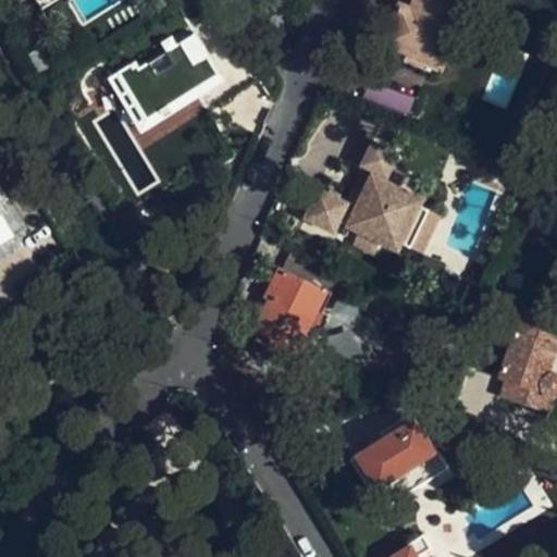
[(400,0),(385,39),(420,53),(435,59),(450,23),(459,26),(469,0),(400,0)]
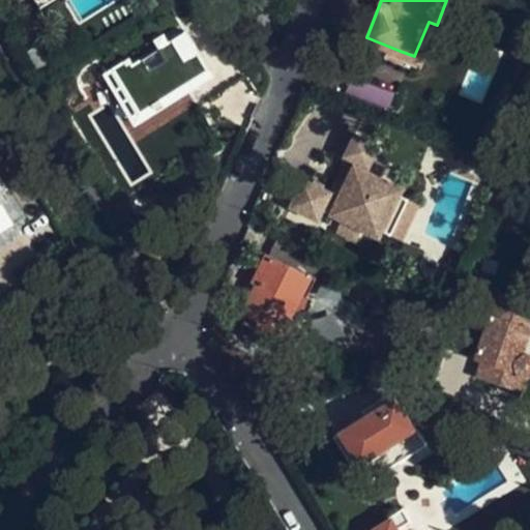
[(190,46),(129,83),(153,120),(195,93),(198,98),(216,87),(190,46)]
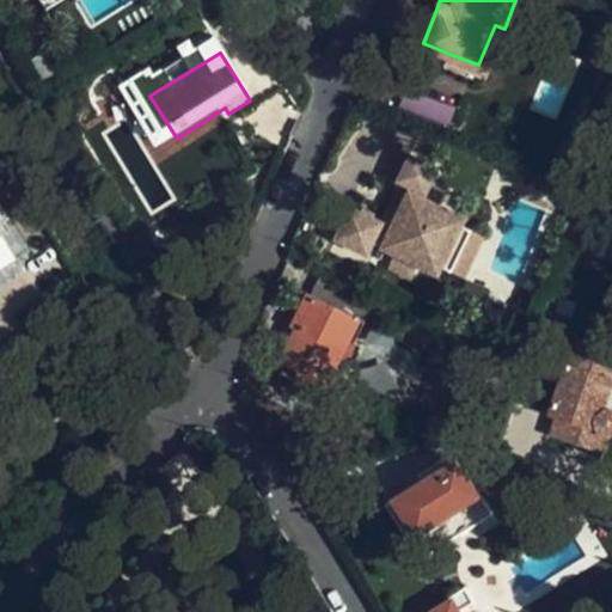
[(442,267),(461,226),(465,220),(446,210),(445,212),(439,209),(446,194),(430,185),(438,171),(409,157),(396,183),(402,185),(412,190),(395,226),(385,221),(383,225),(372,220),(374,215),(362,209),(360,214),(350,209),(336,240),(367,256),(374,242),(396,252),(389,267),(412,279),(420,263),(439,273),(442,267)]
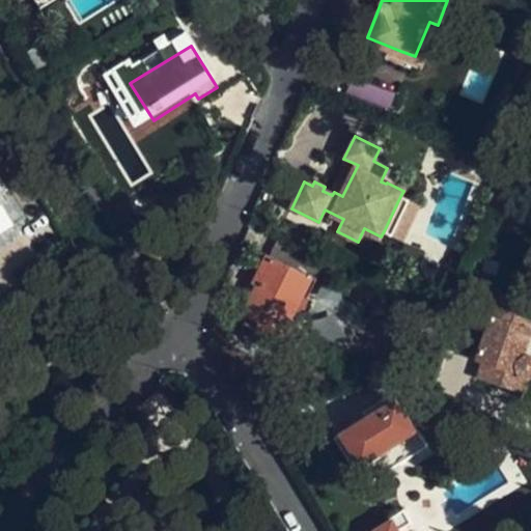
[(0,231),(26,215),(0,173),(0,159),(3,158),(0,152),(0,231)]
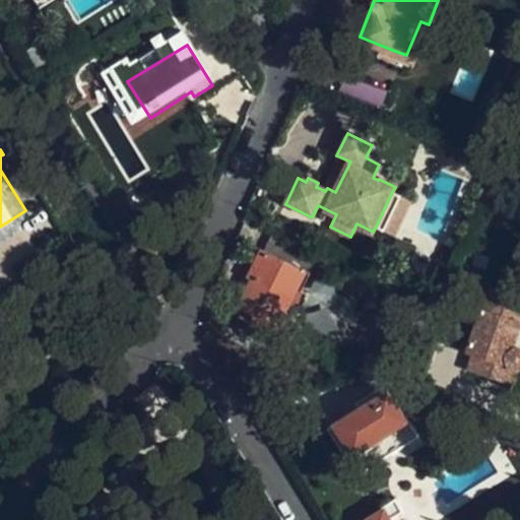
[(350,161),(341,157),(327,188),(335,192),(350,161)]
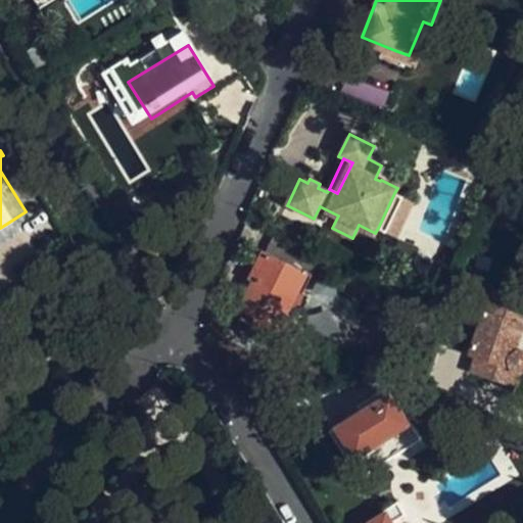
[(415,202),(394,193),(378,228),(397,238),(415,202)]
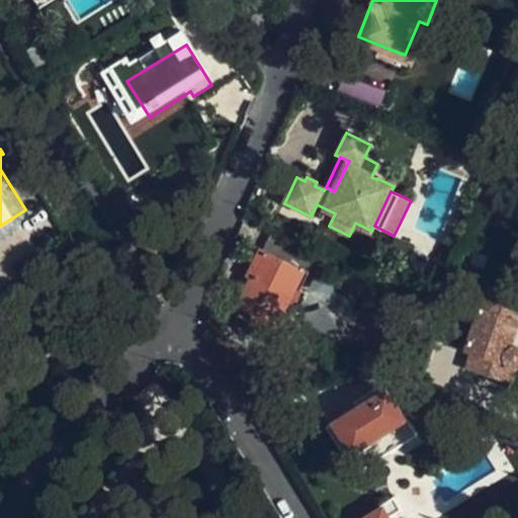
[(237,306),(257,315),(279,326),(287,310),(293,312),(296,313),(306,292),(297,288),(306,270),(259,248),(247,274),(250,275),(237,306)]
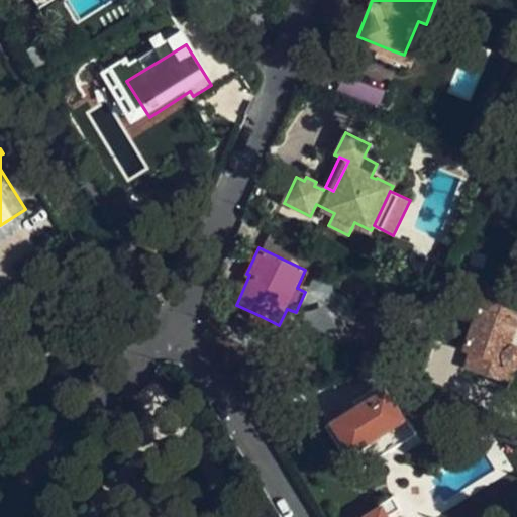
[(511,381),(516,367),(516,341),(509,338),(516,317),(516,296),(487,286),(479,307),(476,306),(461,347),(469,349),(463,366),(511,381)]
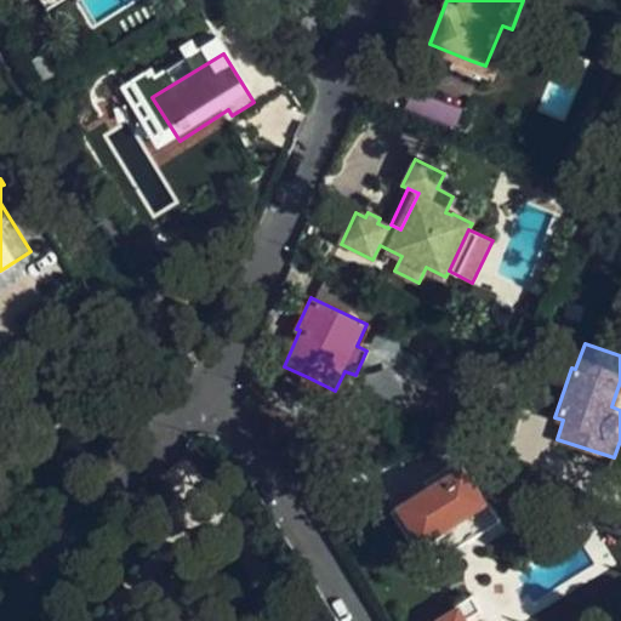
[(329,402),(336,400),(342,397),(352,374),(345,371),(335,391),(308,377),(303,388),(329,402)]
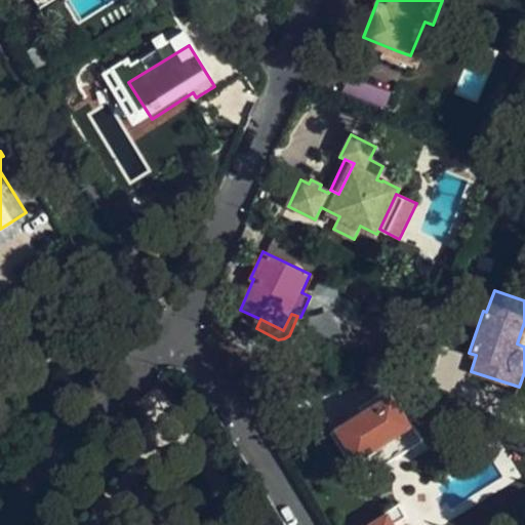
[(418,438),(390,389),(328,426),(357,474),(418,438)]
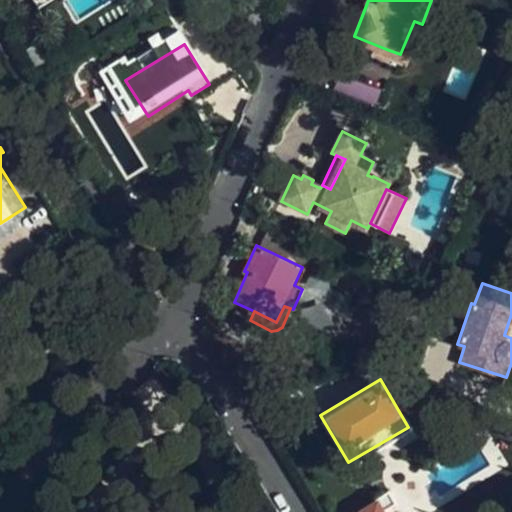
[(390,490),(354,511),(388,511),(385,506),(396,500),(390,490)]
